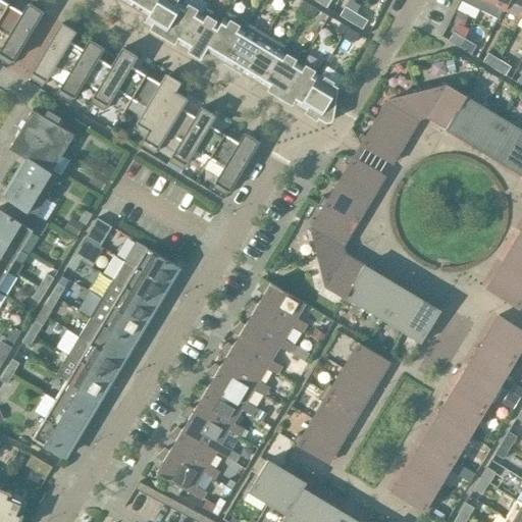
[(0,0),(0,16),(8,3),(8,2),(7,3),(0,0)]
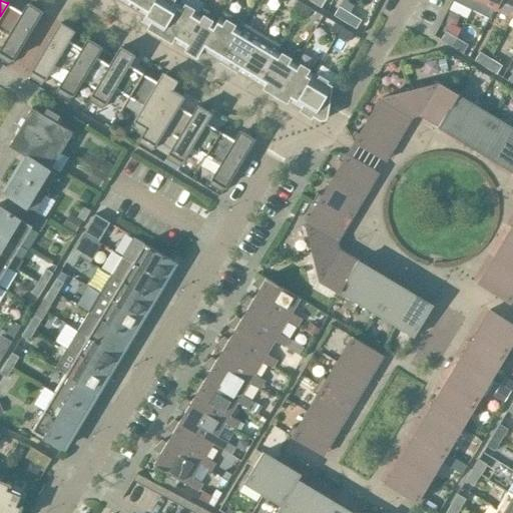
[(145,15),(143,18),(144,19),(154,0),(129,0),(127,4),(145,15)]
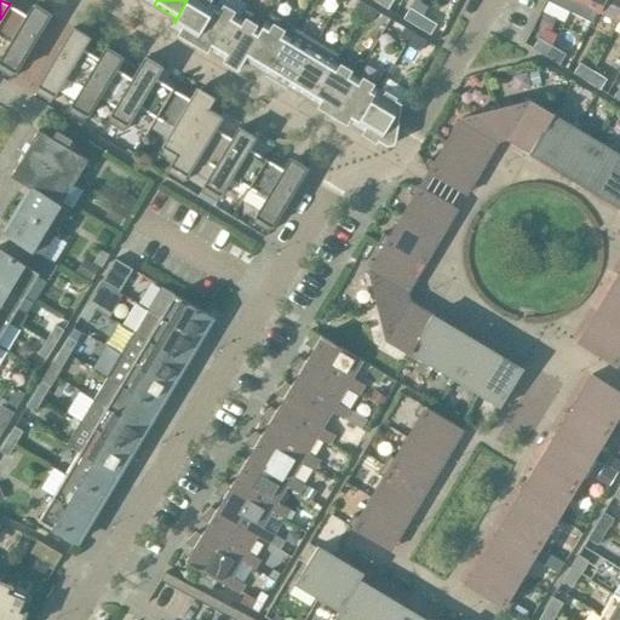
[(194,40),(217,3),(218,0),(187,0),(174,23),(173,22),(171,27),(194,40)]
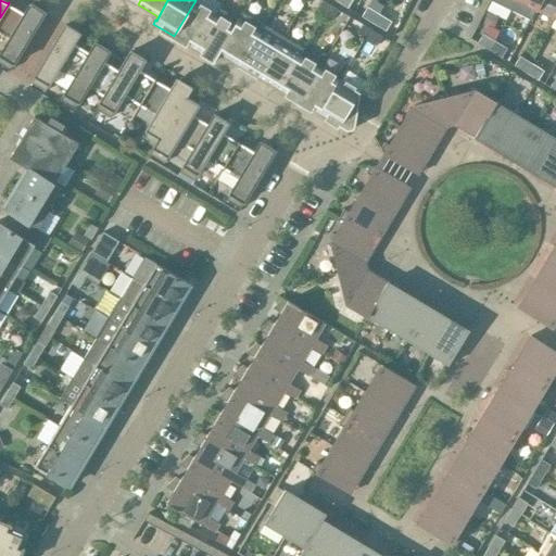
[(325,13),(330,3),(325,0),(321,0),(317,9),(325,13)]
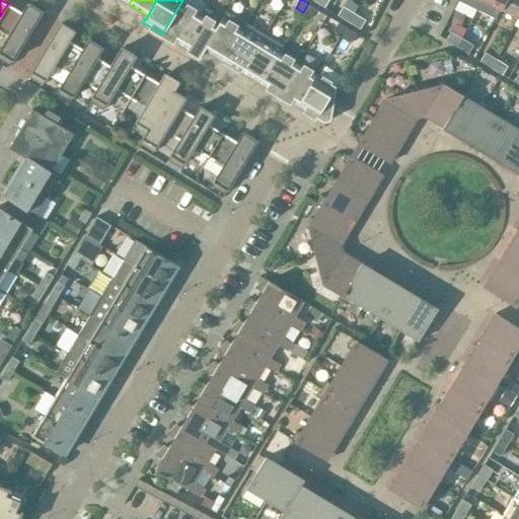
[(458,0),(476,9),(480,0),(458,0)]
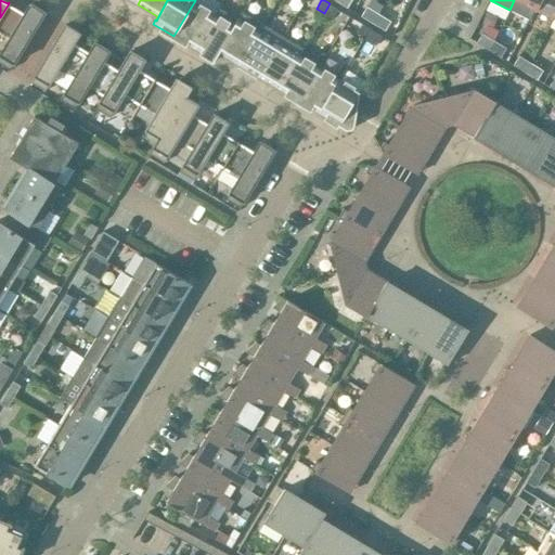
[(539,0),(514,0),(510,10),(529,20),(536,8),(539,0)]
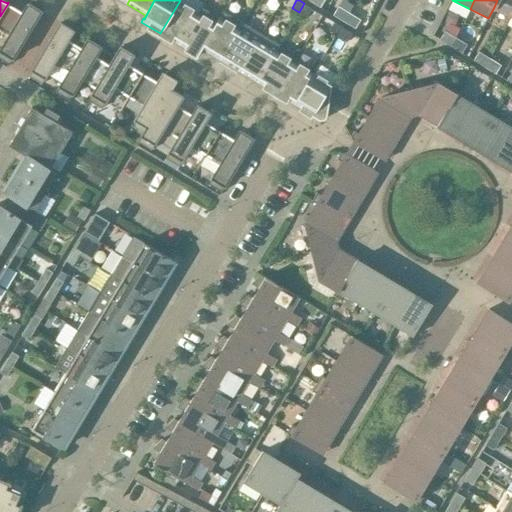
[(511,0),(497,0),(494,7),(511,16),(511,13),(511,0)]
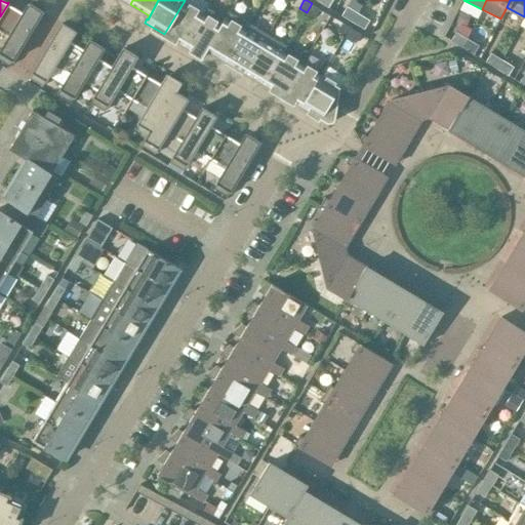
[(164,34),(184,45),(202,14),(202,13),(184,2),(164,34)]
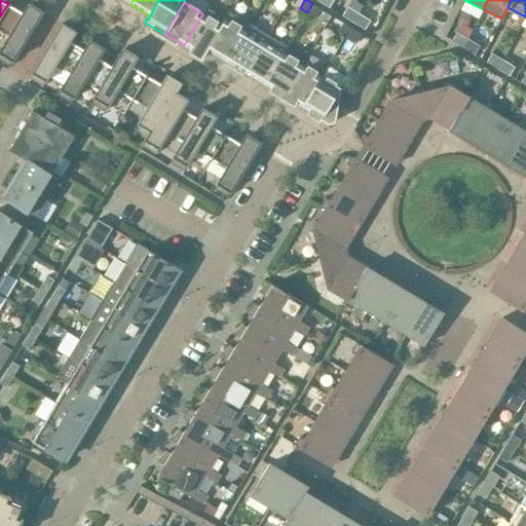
[(8,3),(0,16),(0,32),(8,37),(0,50),(0,60),(9,66),(42,11),(31,4),(30,5),(31,6),(26,14),(8,4),(9,3),(8,3)]
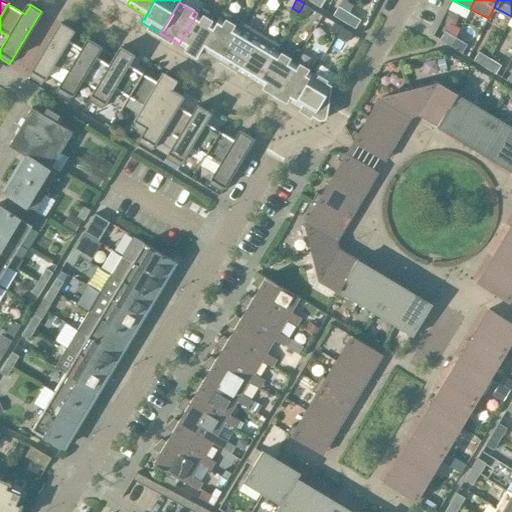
[(304,3),(299,12),(306,16),(311,7),(304,3)]
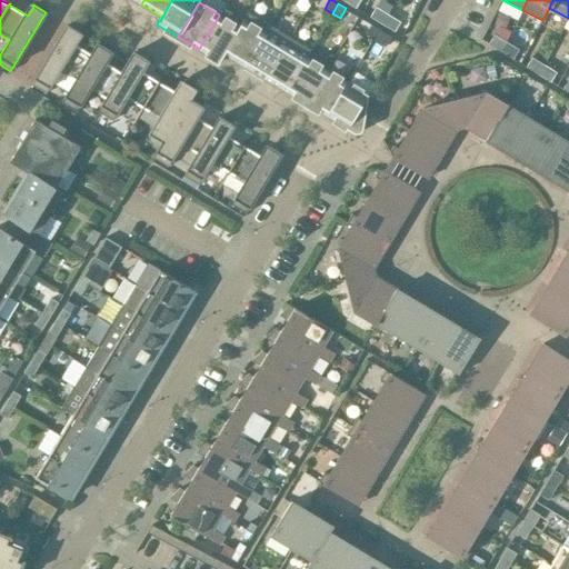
[(223,7),(219,15),(219,16),(199,49),(220,62),(222,58),(221,58),(245,20),(243,19),(223,7)]
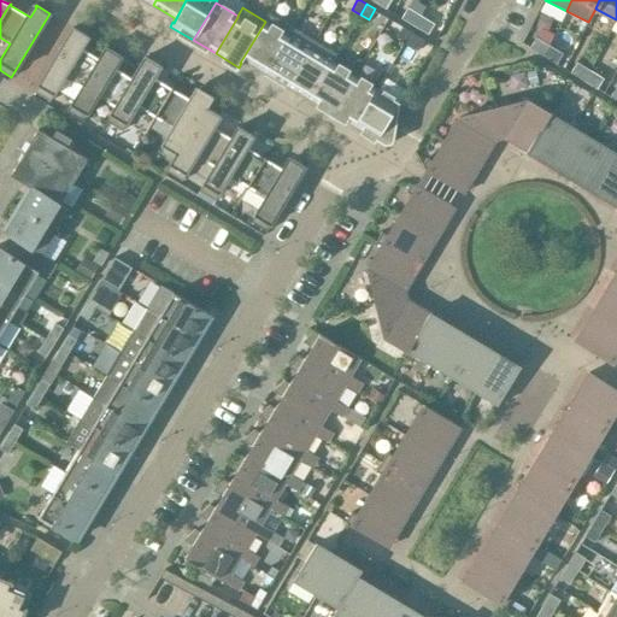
[(415,25),(421,16),(407,7),(401,18),(415,25)]
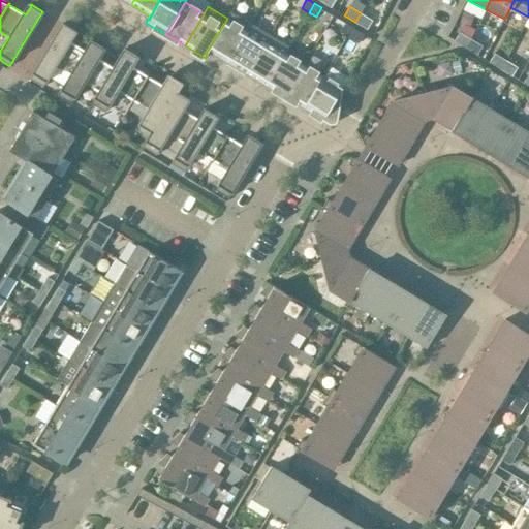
[(209,51),(227,62),(250,23),(230,10),(226,18),(227,19),(206,54),(207,54),(209,51)]
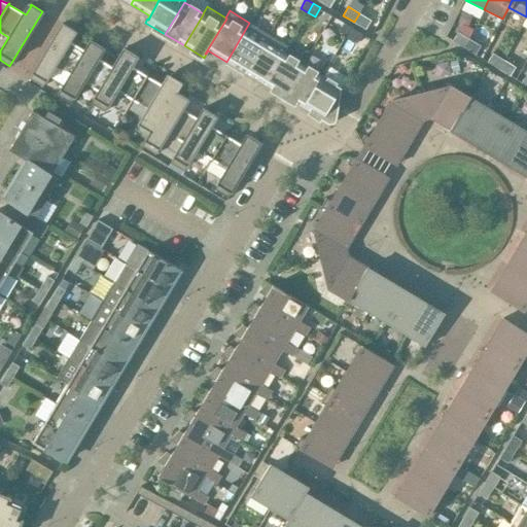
[(359,13),(354,22),(365,29),(371,20),(359,13)]
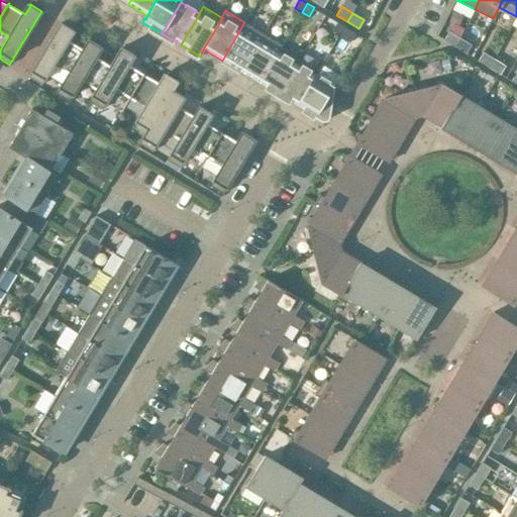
[(340,34),(345,26),(337,21),(332,30),(340,34)]
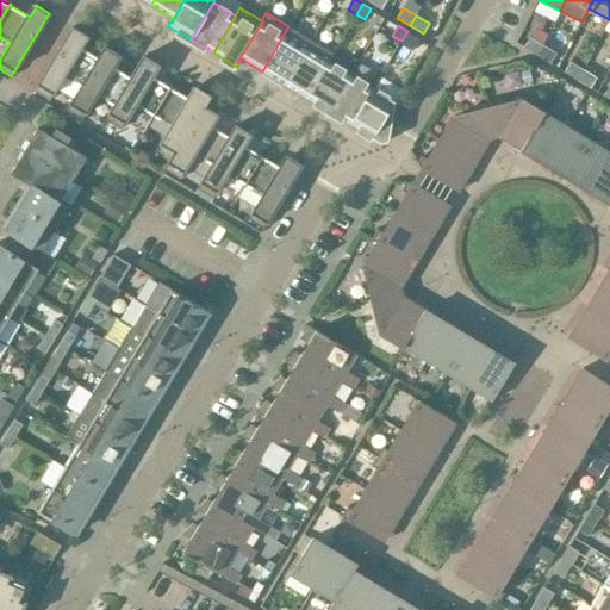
[(98,58),(98,57),(78,45),(83,36),(85,36),(86,35),(72,26),(33,89),(50,99),(64,75),(81,86),(98,58)]
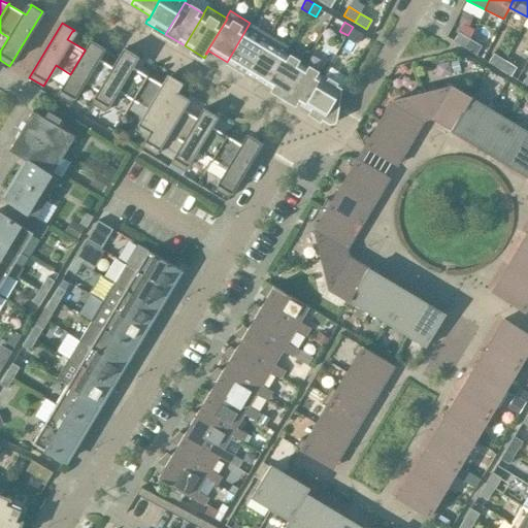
[(227,62),(245,73),(269,34),(250,23),(227,62)]
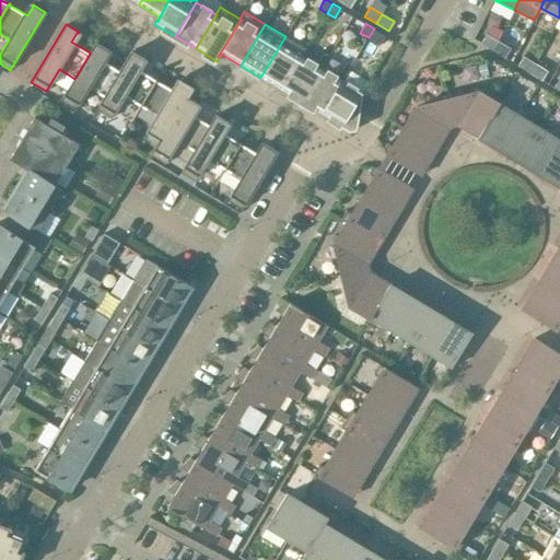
[(369,37),(373,41),(369,47),(374,50),(378,43),(381,45),(386,35),(374,28),(369,37)]
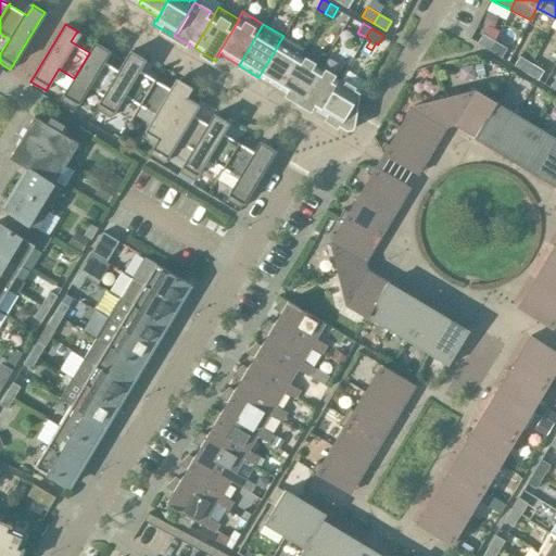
[(490,50),(495,40),(483,34),(478,42),(490,50)]
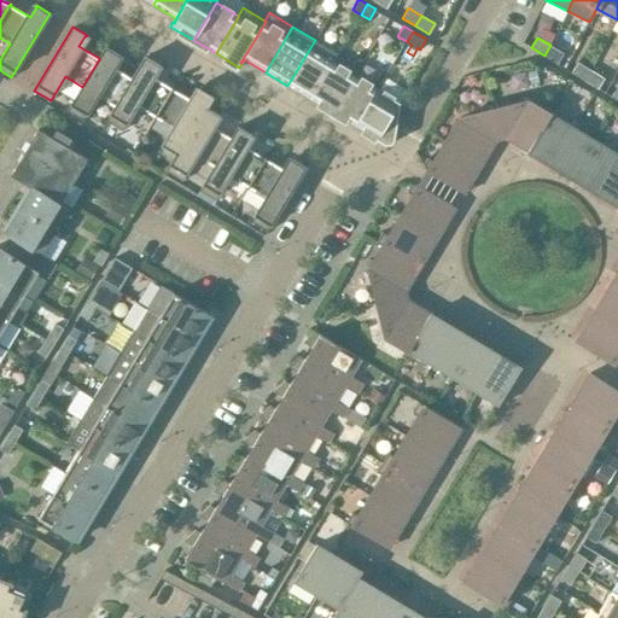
[(310,99),(332,62),(337,53),(315,40),(287,86),(310,99)]
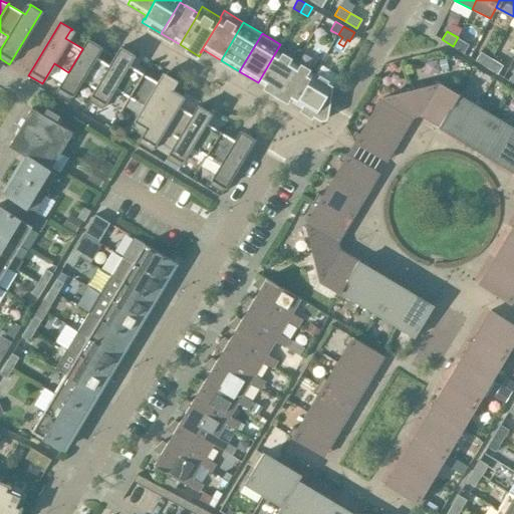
[(458,37),(453,46),(464,53),(469,44),(458,37)]
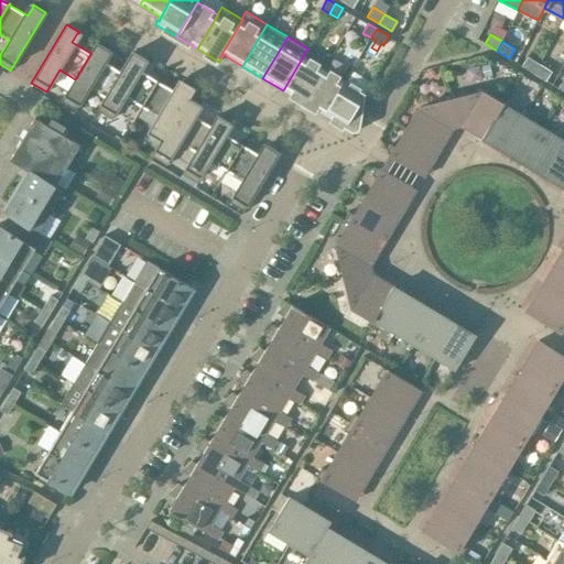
[(89,88),(105,97),(106,98),(121,72),(120,72),(101,61),(107,51),(109,52),(109,51),(97,43),(90,53),(90,54),(75,79),(62,101),(76,110),(89,88)]
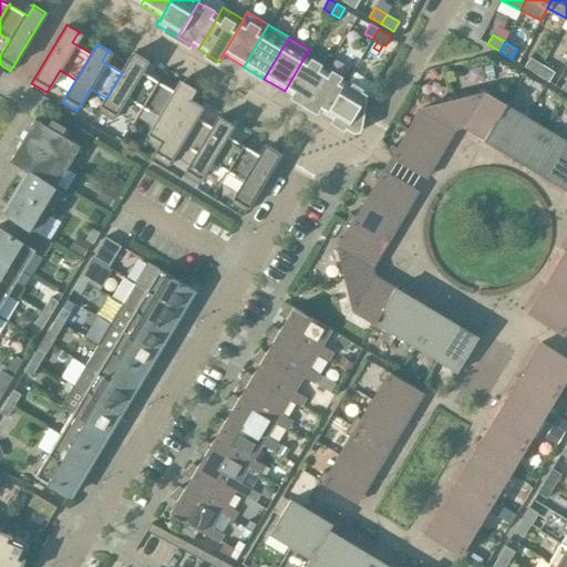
[(132,122),(133,123),(158,80),(157,80),(157,81),(138,70),(144,60),(145,61),(146,60),(133,52),(121,72),(122,72),(106,99),(105,98),(98,111),(113,120),(126,98),(142,106),(132,122)]
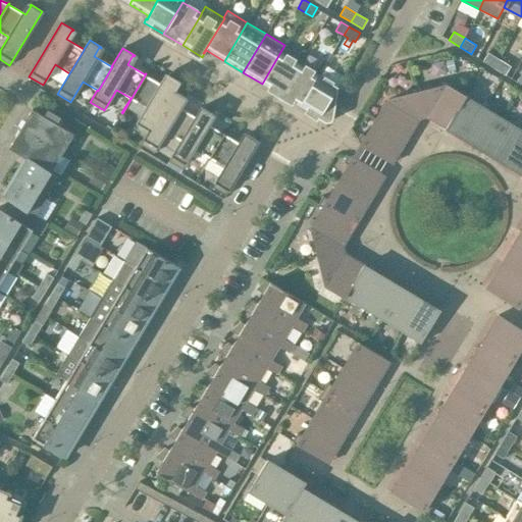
[(262,84),(280,95),(300,63),(280,52),(262,84)]
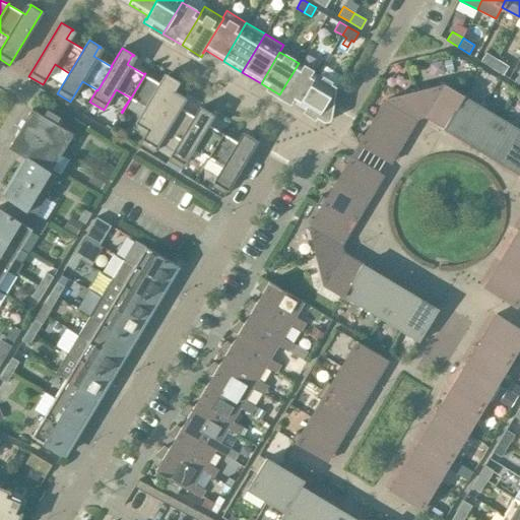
[(493,68),(498,59),(486,52),(481,61),(493,68)]
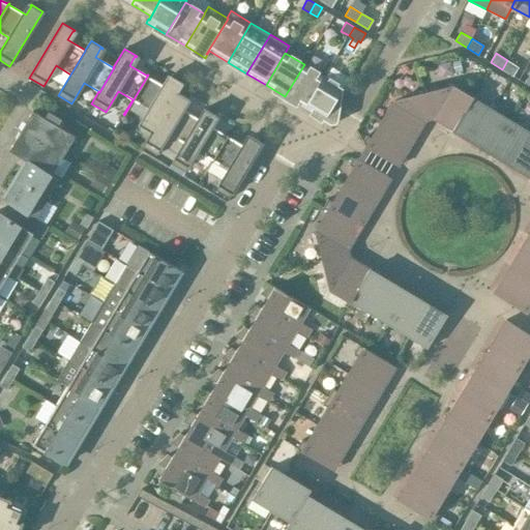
[(507,60),(502,69),(513,76),(519,67),(507,60)]
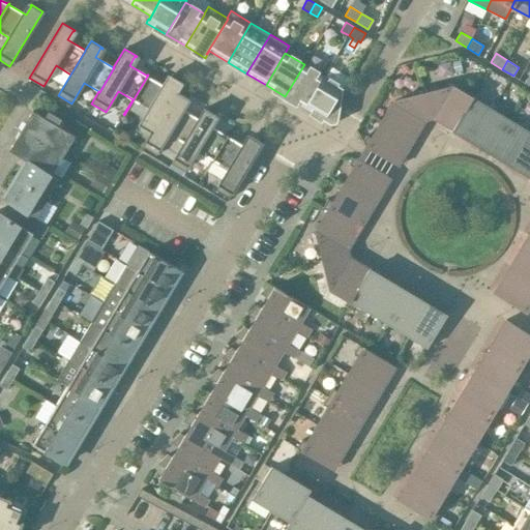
[(285,96),(303,108),(323,76),(304,64),(285,96)]
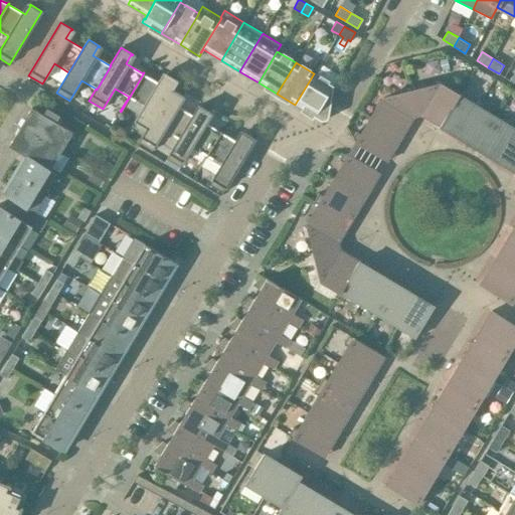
[(132,126),(144,134),(145,134),(171,90),(172,90),(177,80),(166,73),(165,74),(166,75),(161,84),(144,73),(145,72),(144,72),(121,112),(130,98),(144,106),(132,126)]
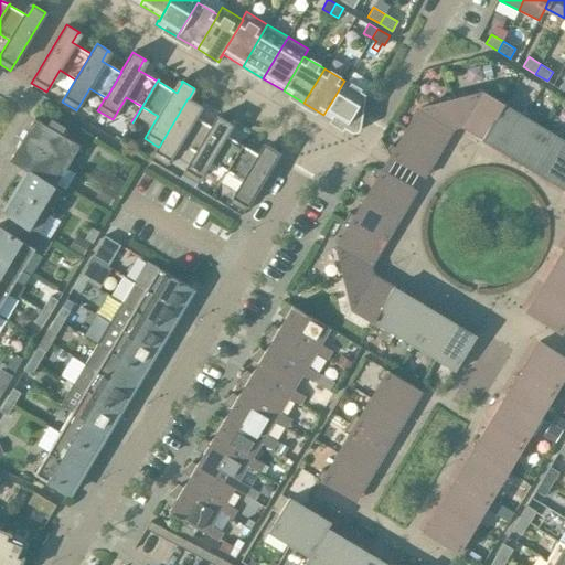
[(360,128),(361,127),(366,94),(344,81),(323,115),(351,131),(352,131),(353,132),(355,131),(358,131),(359,130),(360,129),(360,128)]
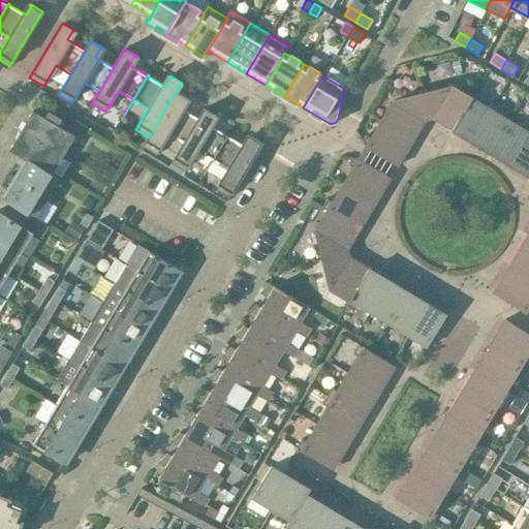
[(433,118),(452,129),(471,97),(452,86),(423,93),(429,119),(433,118)]
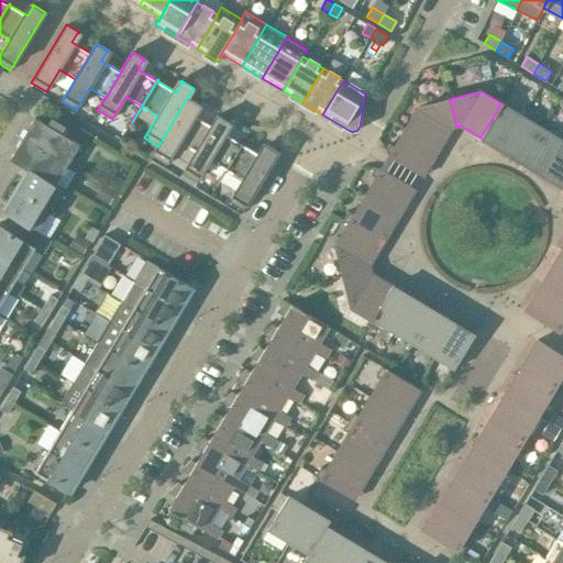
[(200,105),(188,98),(187,98),(158,146),(157,146),(152,155),(166,164),(179,142),(195,152),(196,152),(211,127),(211,125),(192,114),(198,106),(199,106),(200,105)]
